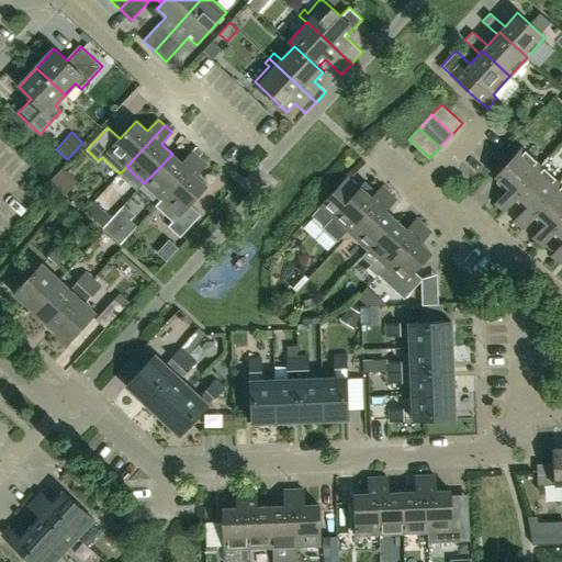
[(197,147),(192,152),(199,157),(202,153),(197,147)]
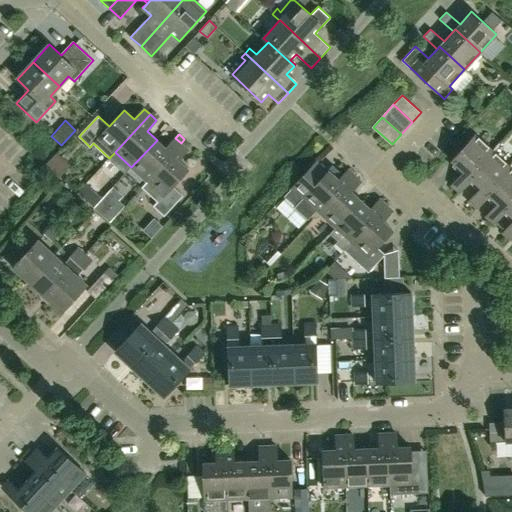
[(457,190),(493,151),(476,135),(452,161),(464,172),(451,185),(457,190)]
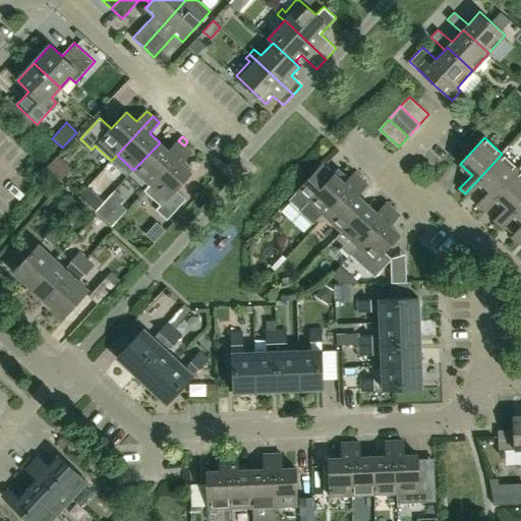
[(150,184),(184,147),(184,146),(178,140),(169,151),(160,142),(133,170),(150,184)]
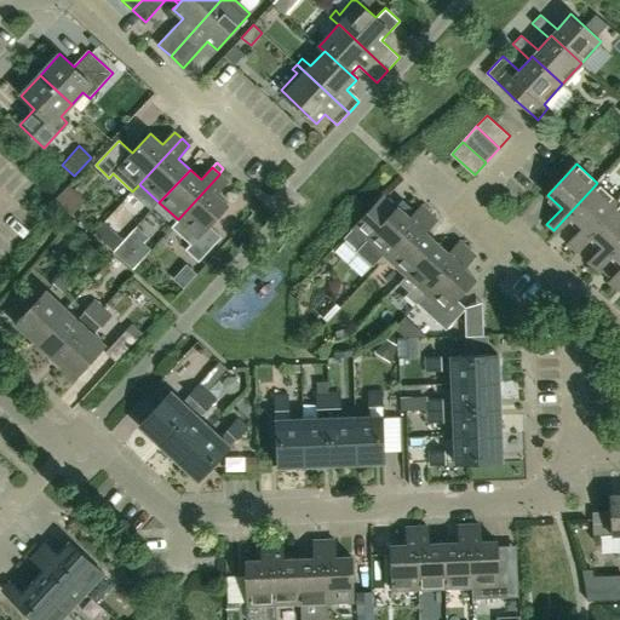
[(197,263),(222,237),(210,225),(229,205),(216,194),(228,182),(219,174),(178,219),(178,220),(171,228),(190,245),(184,251),(197,263)]
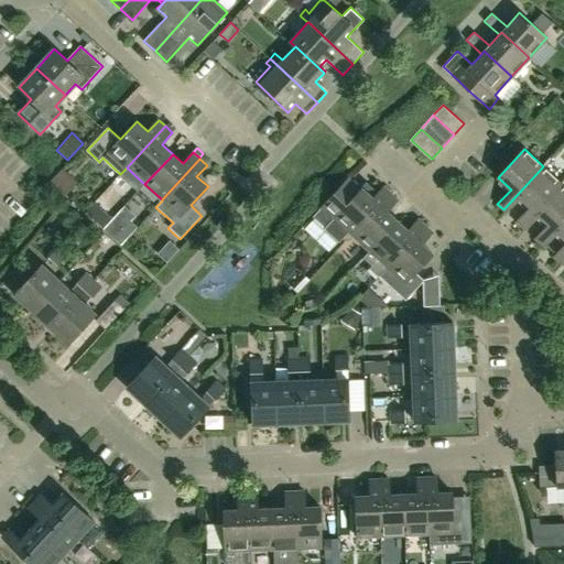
[(521,227),(562,184),(543,166),(503,209),(507,213),(520,198),(530,207),(516,221),(521,227)]
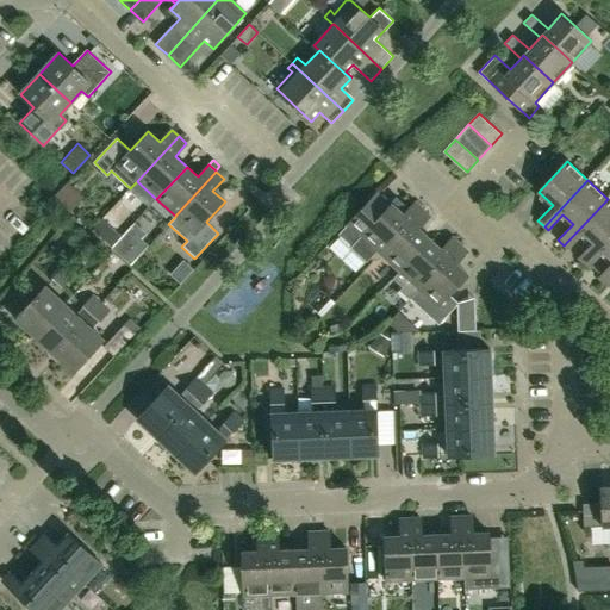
[(381,255),(423,210),(416,203),(404,215),(403,213),(403,211),(406,207),(397,199),(392,205),(374,223),(361,211),(340,235),(353,247),(367,261),(377,251),(381,255)]
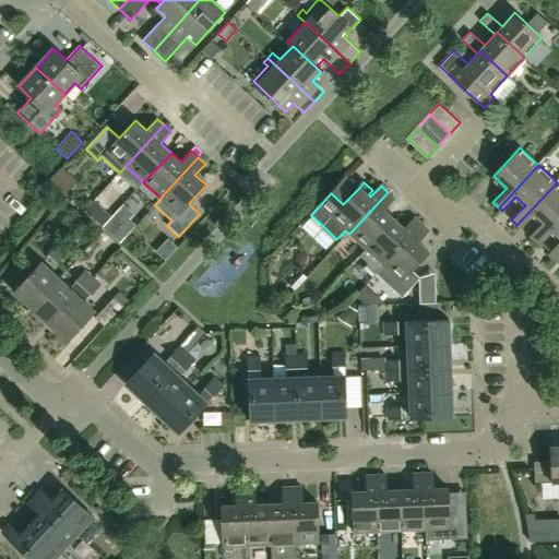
[(535,242),(558,216),(558,183),(557,182),(516,225),(521,228),(534,214),(544,224),(531,238),(535,242)]
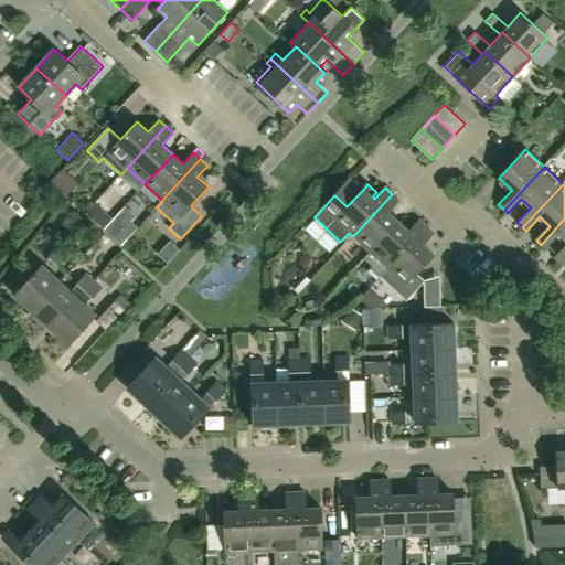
[(370,252),(398,222),(388,213),(400,201),(392,194),(353,236),(370,252)]
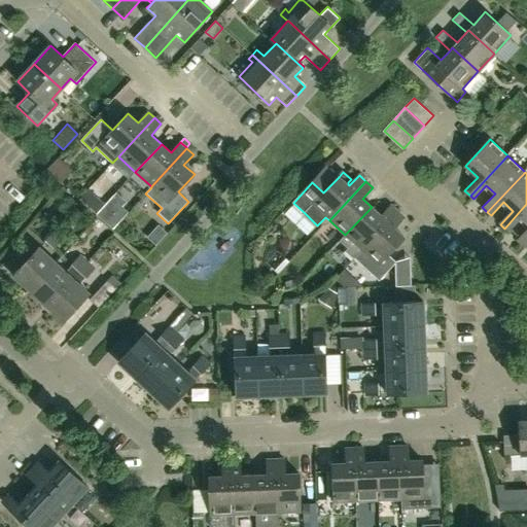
[(89,207),(97,214),(105,205),(97,197),(89,207)]
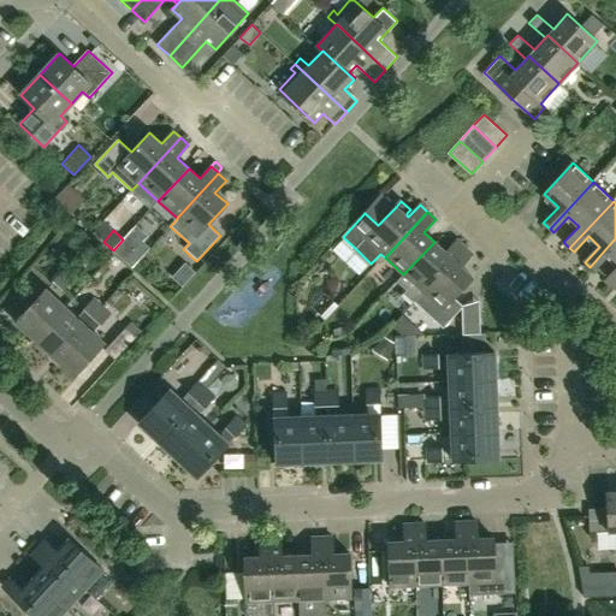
[(610,286),(615,279),(615,238),(590,267),(594,271),(609,255),(615,261),(615,268),(604,280),(610,286)]
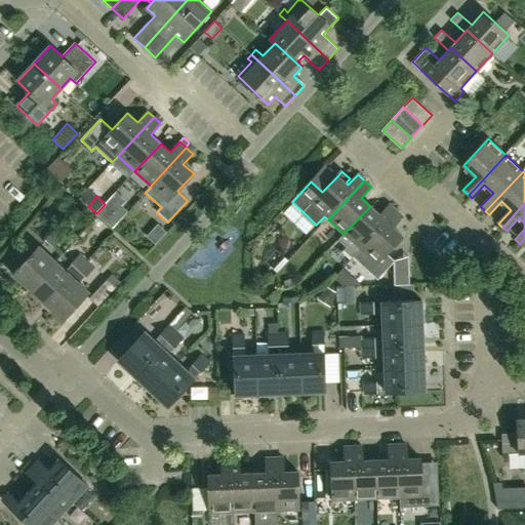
[(355,256),(361,250),(397,211),(391,205),(380,215),(370,206),(344,234),(340,238),(348,245),(345,248),(355,256)]
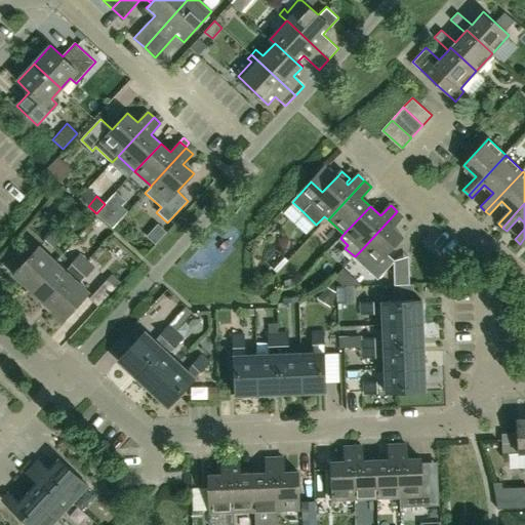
[(397,211),(361,250),(355,256),(358,259),(378,279),(395,261),(388,254),(404,237),(394,228),(403,217),(397,211)]
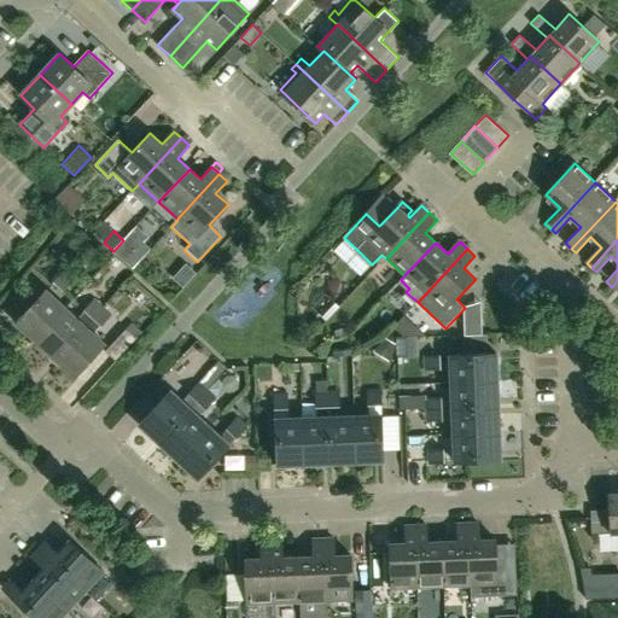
[(63,290),(74,279),(64,270),(54,281),(63,290)]
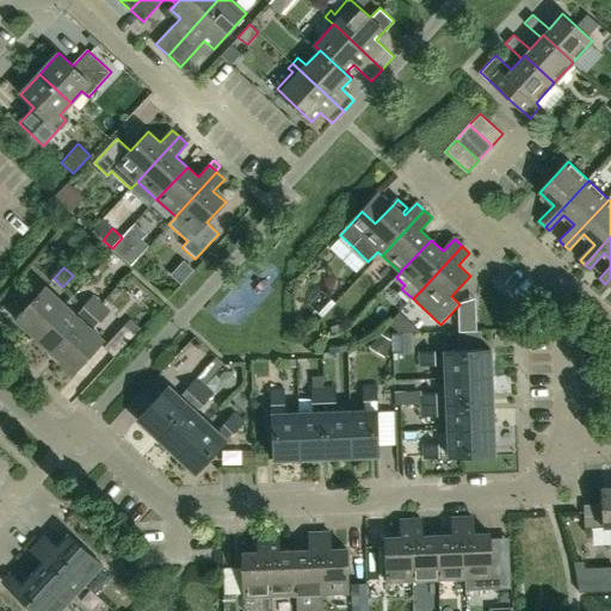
[(36,337),(66,304),(47,287),(16,319),(36,337)]
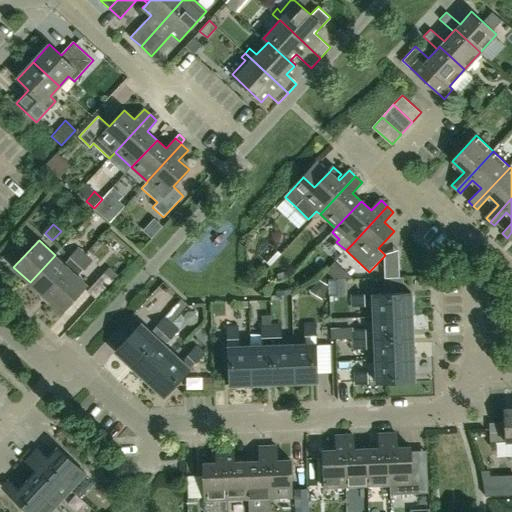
[(46,297),(86,254),(79,248),(64,264),(55,255),(30,282),(46,297)]
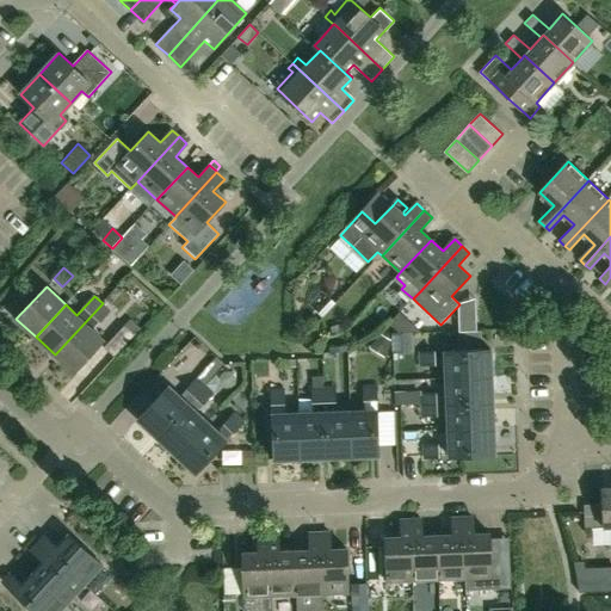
[(74,372),(105,340),(93,329),(110,312),(103,303),(55,355),(74,372)]
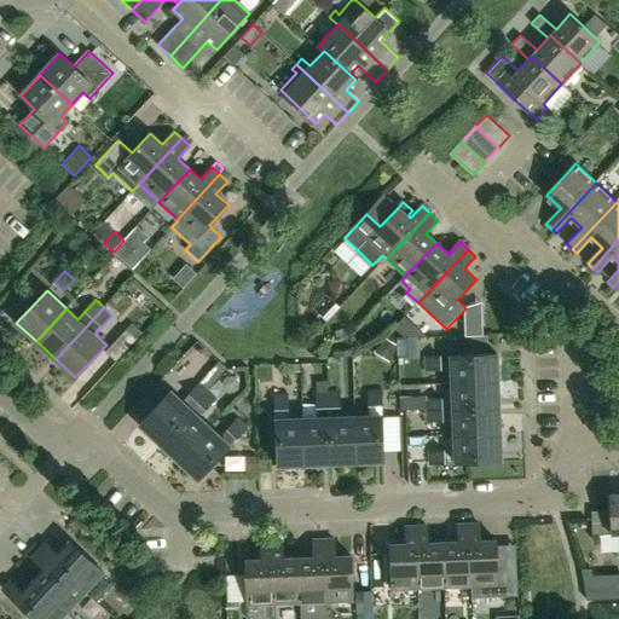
[(464,336),(482,336),(482,324),(464,324),(464,336)]
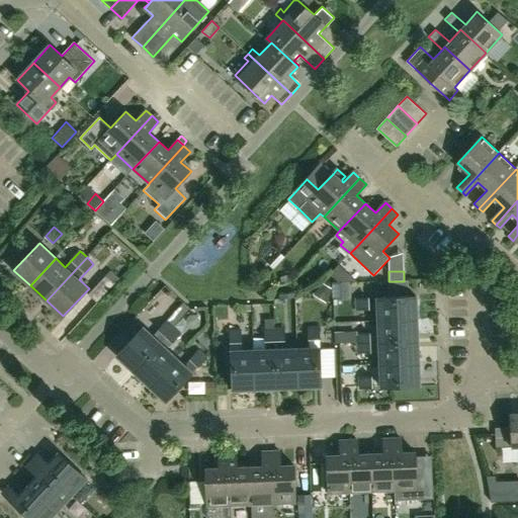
[(96,303),(114,283),(105,275),(87,294),(96,303)]
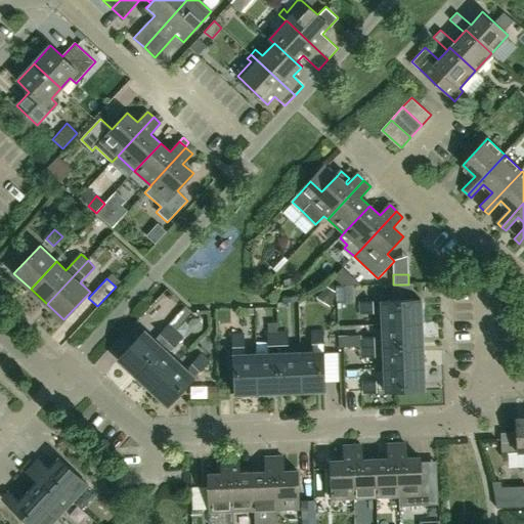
[(329,305),(337,293),(324,285),(317,298),(329,305)]
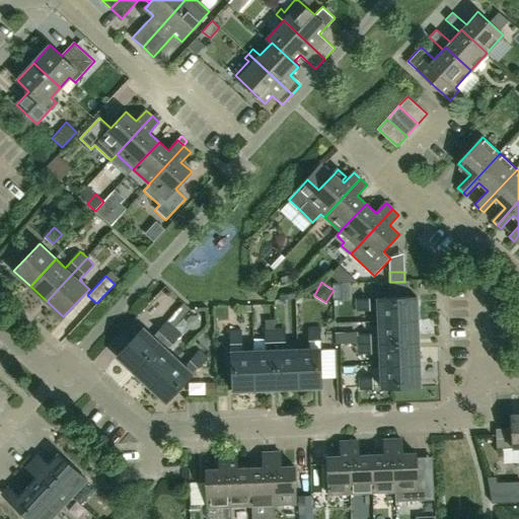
[(378,299),(379,321),(417,320),(416,297),(406,298),(406,285),(390,285),(391,298),(378,299)]
